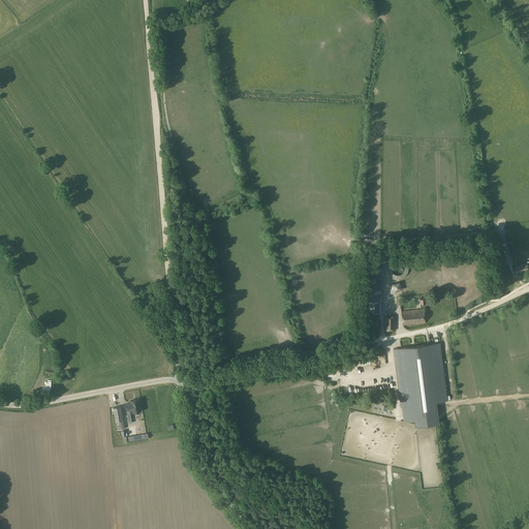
[(527,263),(516,267),(515,270),(516,272),(518,274),(528,271),(528,270),(528,265),(528,266),(527,263)]
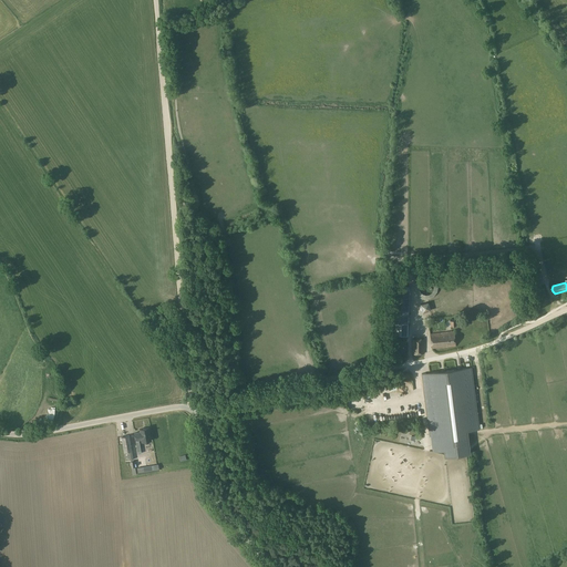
[(431,334),(432,348),(455,346),(454,332),(431,334)]
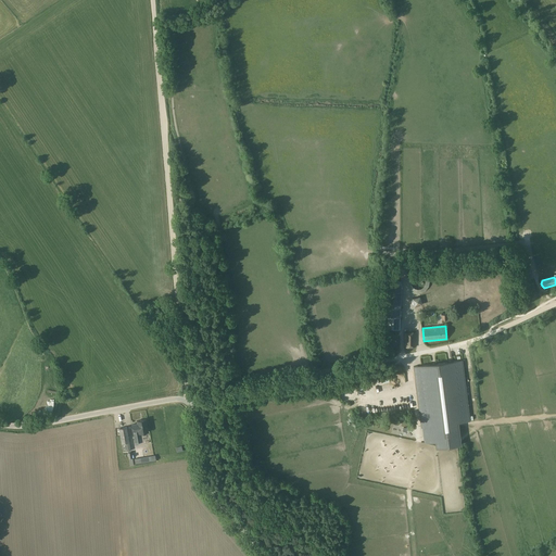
[(416,332),(404,332),(404,348),(416,348),(416,332)]
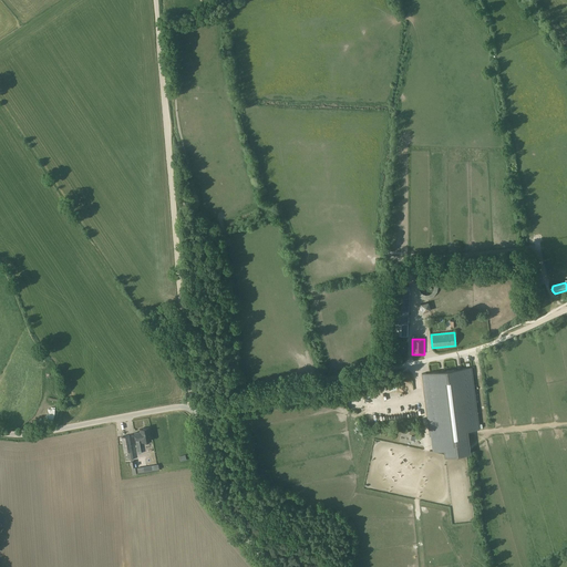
[(445,370),(421,373),(429,435),(442,434),(444,457),(471,455),(467,431),(478,429),(471,368),(453,370),(454,380),(446,381),(445,370)]
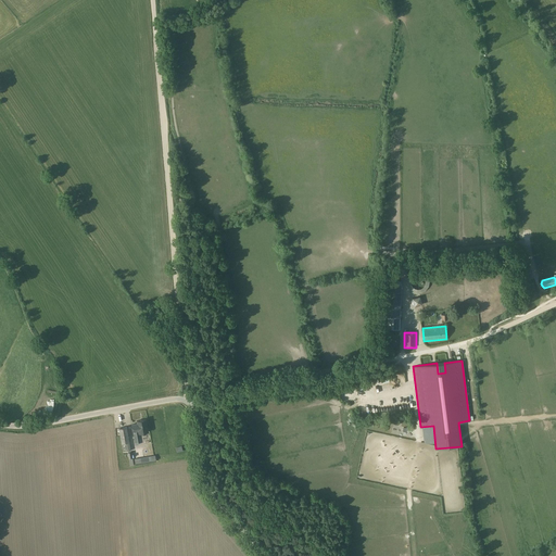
[(386,394),(377,394),(377,411),(386,411),(386,394)]
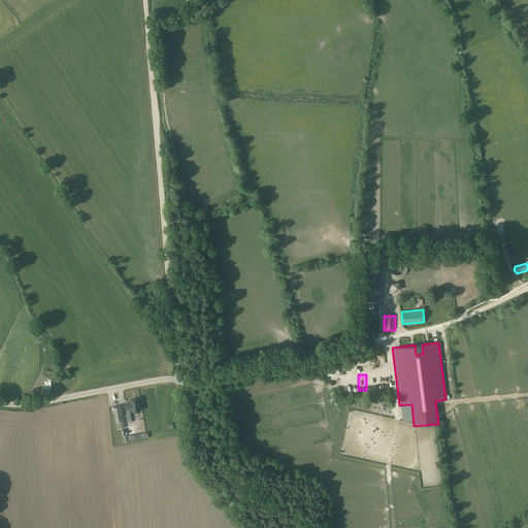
[(131,422),(129,409),(131,409),(131,413),(140,410),(138,399),(130,400),(130,402),(125,403),(126,409),(128,422),(131,422)]
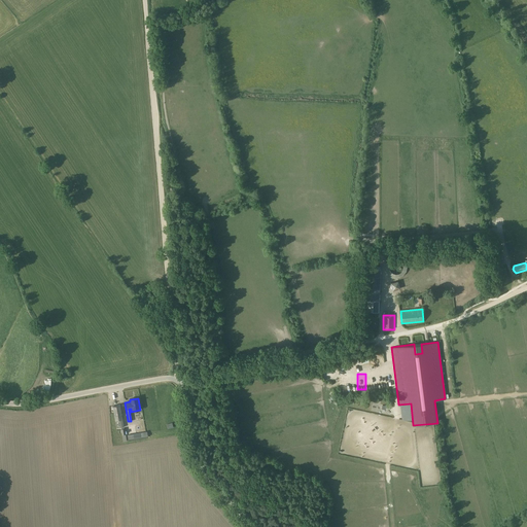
[(124,427),(119,405),(113,406),(116,428),(124,427)]
